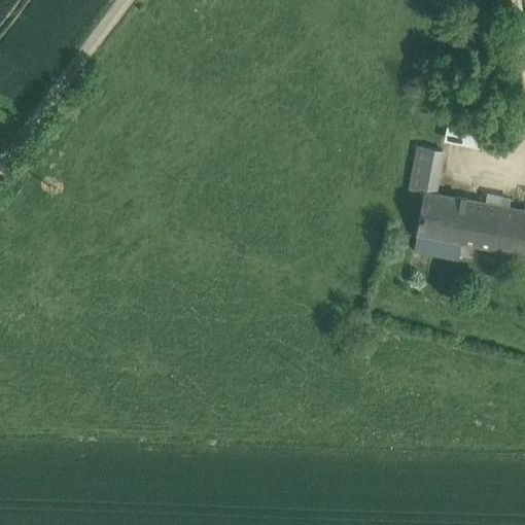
[(444,141),(486,146),(489,120),(447,115),(444,141)]
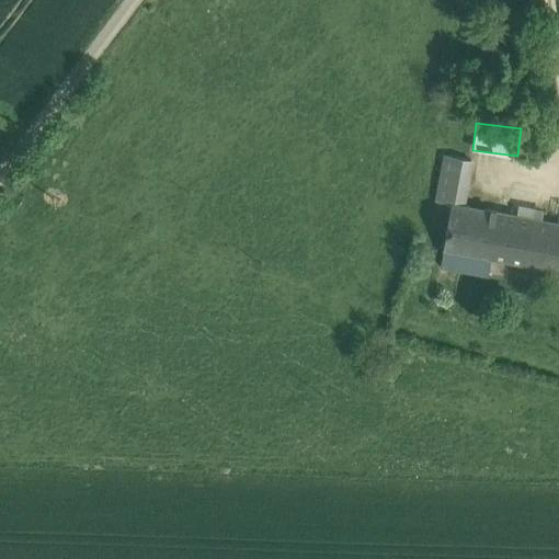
[(469,161),(443,157),(434,201),(460,206),(469,161)]
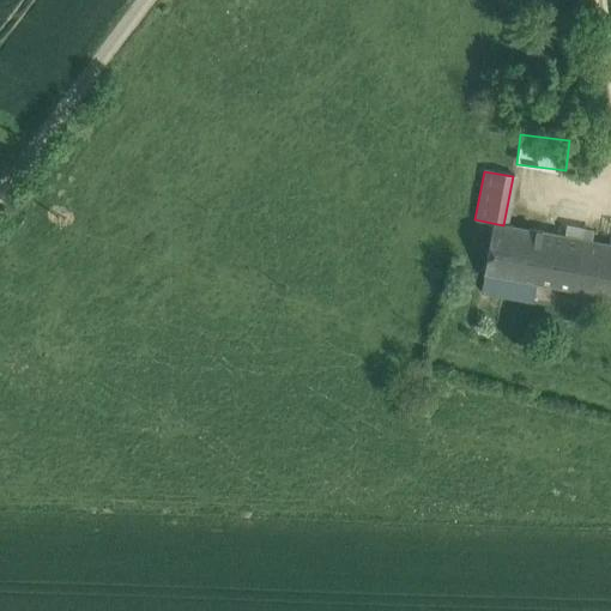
[(503,225),(475,219),(465,270),(483,273),(534,283),(539,259),(576,266),(581,240),(503,225)]
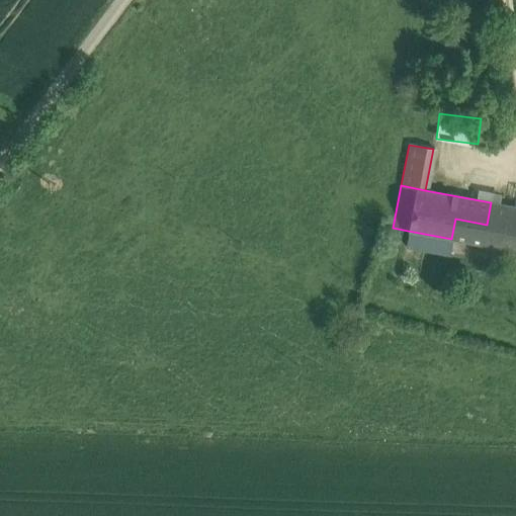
[(515,206),(491,202),(487,225),(455,219),(451,239),(452,239),(452,240),(499,249),(499,248),(515,251),(515,206)]
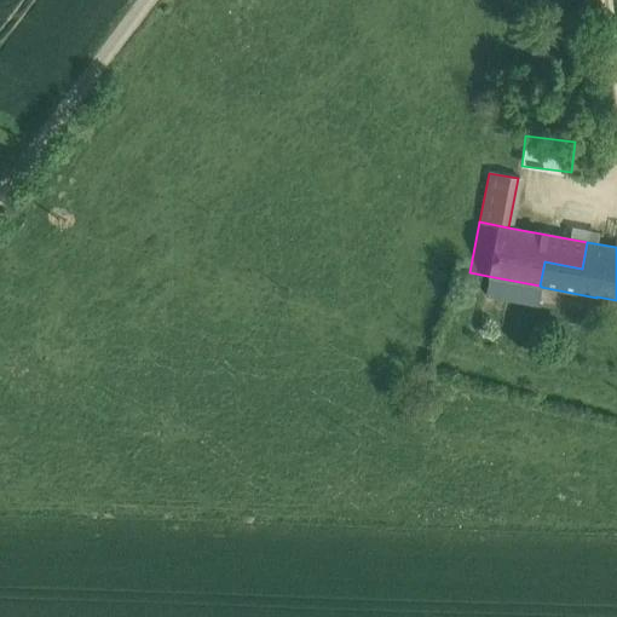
[(540,286),(488,276),(484,297),(537,306),(541,287),(541,286),(540,286)]
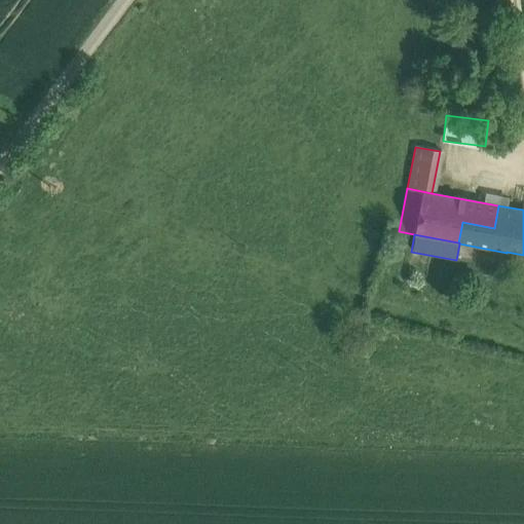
All buildings are outlined.
